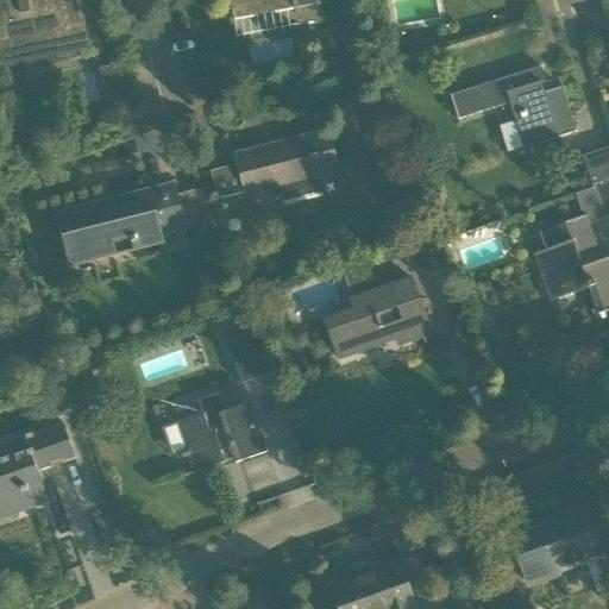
[(26,0),(13,0),(0,2),(0,46),(60,35),(63,55),(88,49),(77,0),(44,0),(29,4),(26,0)]
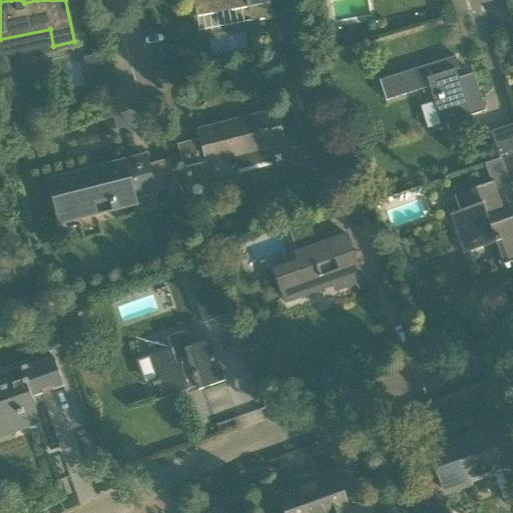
[(250,19),(266,17),(266,20),(272,19),(270,4),(268,0),(193,0),(195,8),(196,16),(247,6),(250,19)]
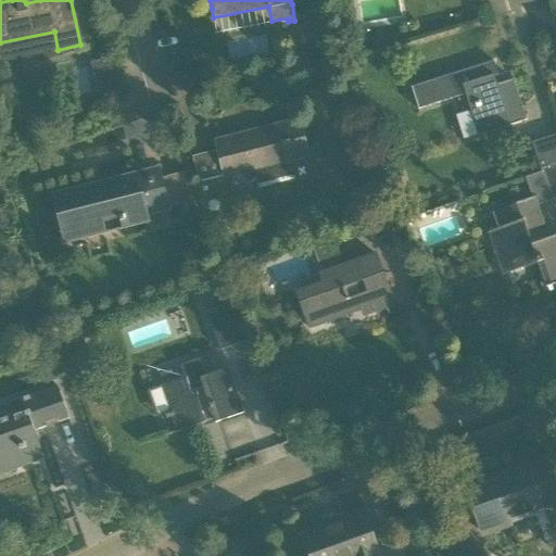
[(344,35),(361,48),(367,39),(350,27),(344,35)]
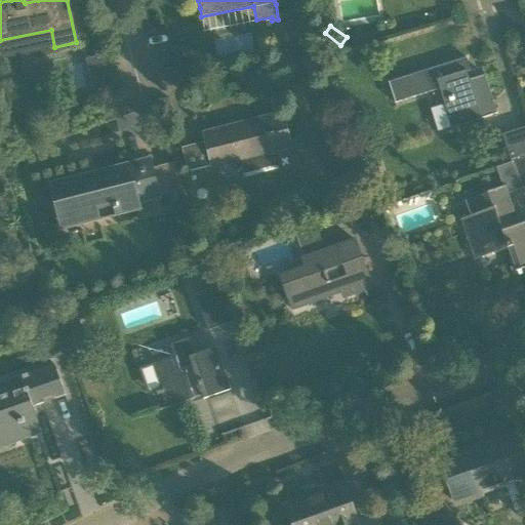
[(288,50),(275,52),(276,65),(290,63),(288,50)]
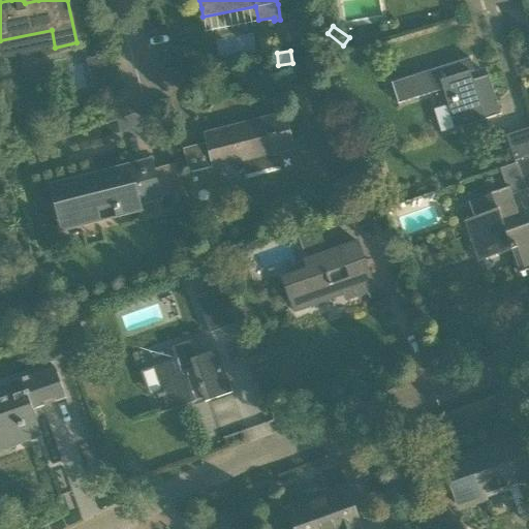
[(86,59),(94,94),(115,90),(106,55),(86,59)]
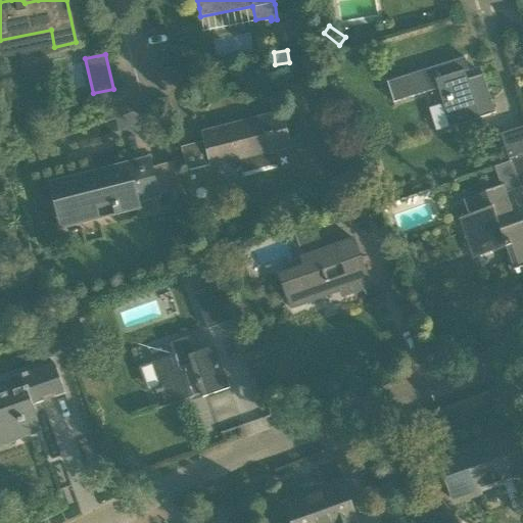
[(391,103),(437,89),(450,127),(471,121),(471,122),(495,113),(482,75),(467,80),(464,72),(466,70),(466,69),(464,70),(462,64),(464,63),(462,58),(384,83),(391,103)]
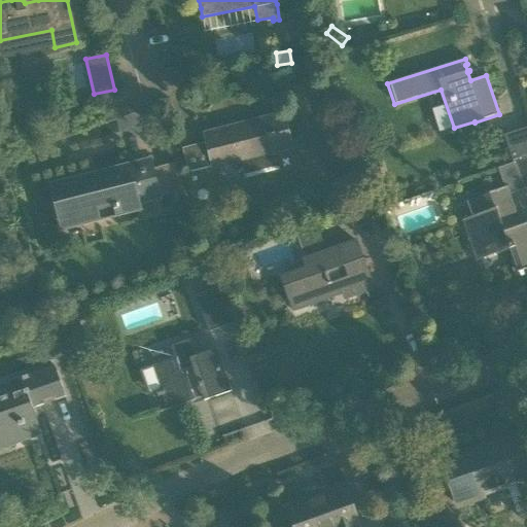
[(275,166),(272,153),(292,148),(283,112),(251,120),(252,124),(244,126),(243,123),(204,133),(212,168),(241,161),(245,177),(276,169),(275,166)]
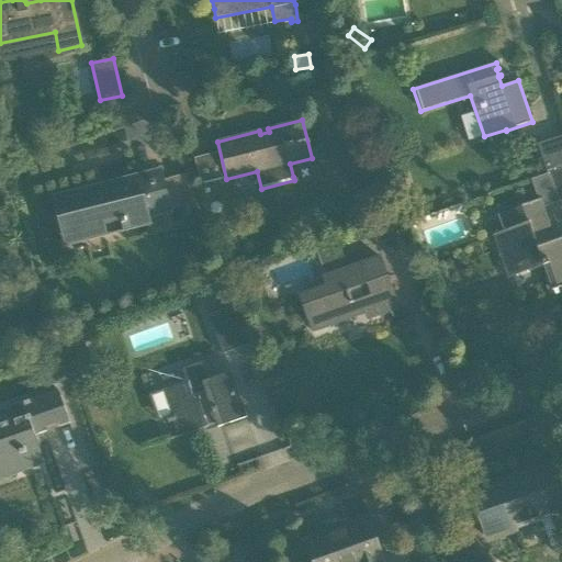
[(547,170),(561,166),(561,135),(538,144),(547,170)]
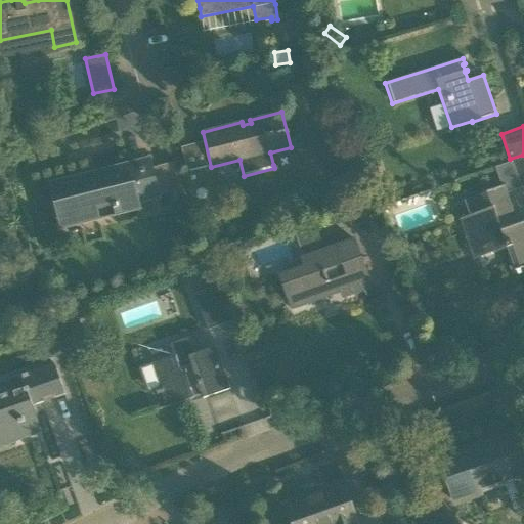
[(523,155),(510,159),(520,187),(520,188),(523,186),(523,155)]
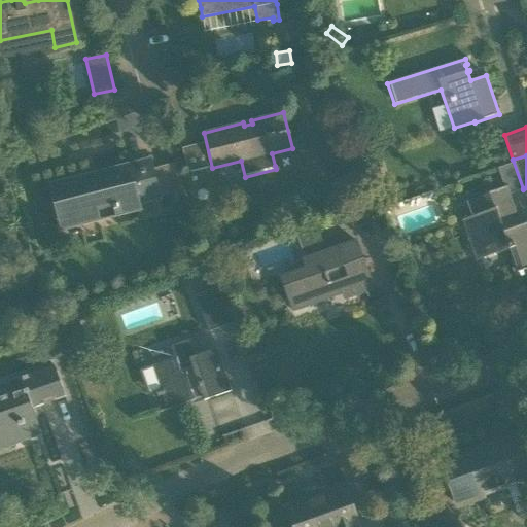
[(49,184),(55,204),(61,230),(140,210),(138,204),(160,199),(150,159),(49,184)]
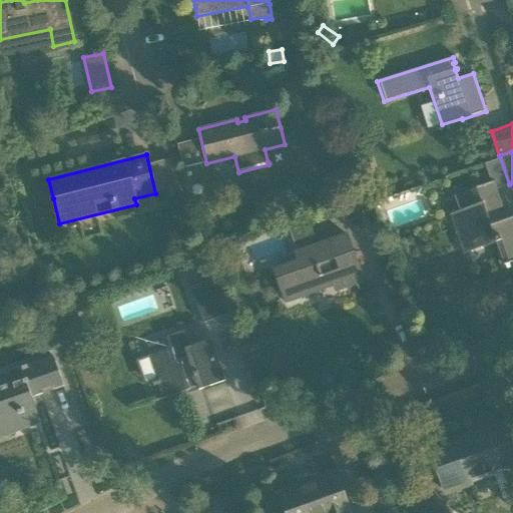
[(183,185),(188,199),(194,213),(199,211),(204,230),(217,226),(212,207),(215,206),(205,163),(177,170),(183,185)]
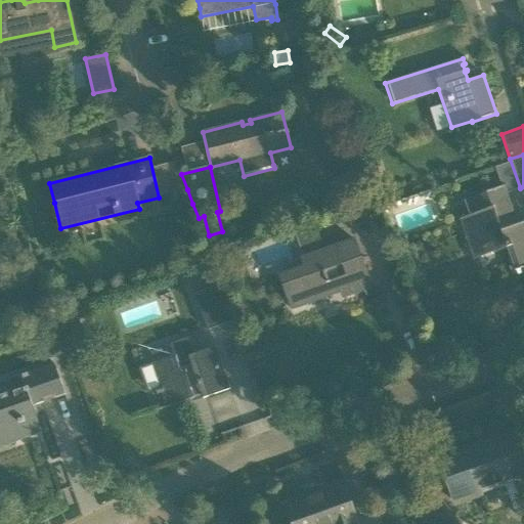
[(461,219),(465,231),(472,251),(504,239),(515,270),(523,267),(523,221),(501,230),(498,220),(515,214),(506,186),(465,201),(470,216),(461,219)]
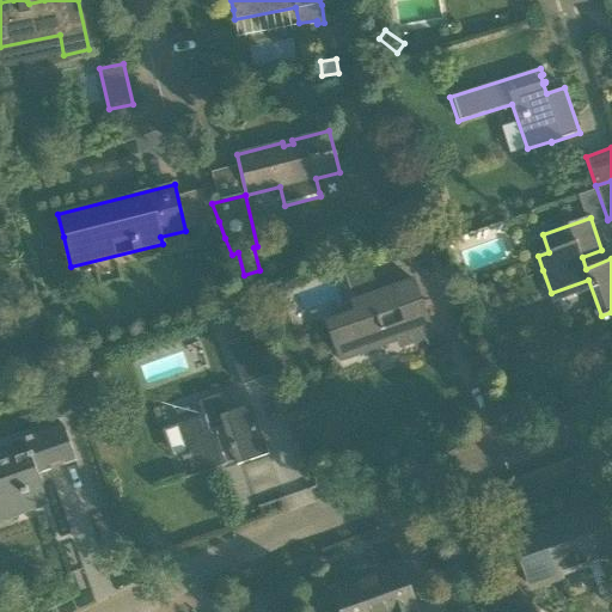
[(219,221),(203,225),(207,243),(225,238),(219,221)]
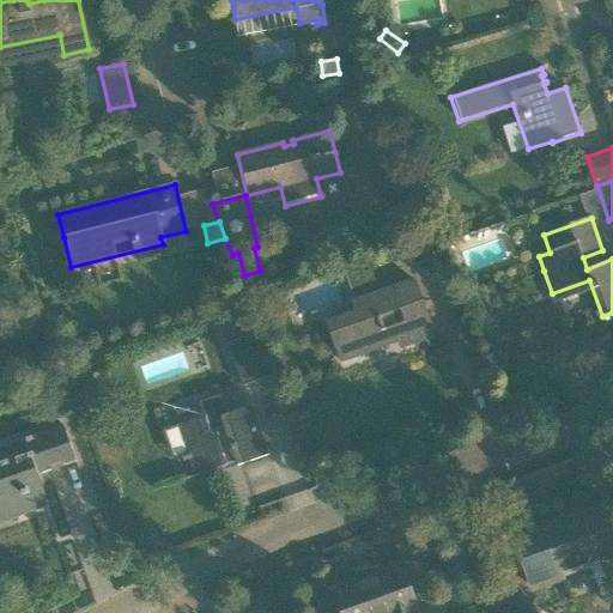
[(344,269),(353,301),(357,311),(328,321),(337,344),(351,339),(356,352),(401,337),(404,347),(425,340),(428,346),(430,345),(417,310),(424,309),(413,280),(378,292),(368,261),(344,269)]
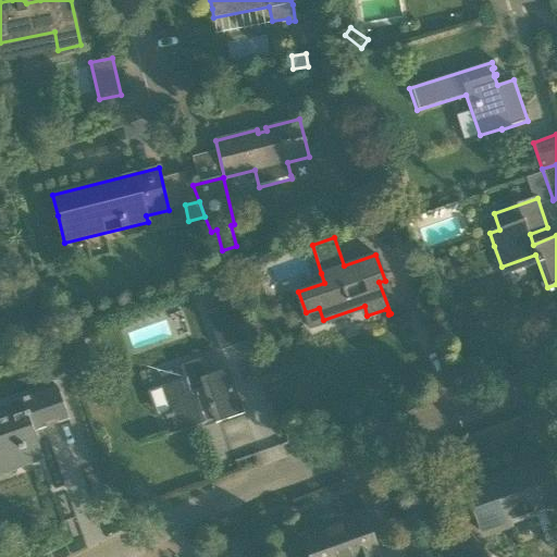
[(207,311),(221,350),(251,339),(237,299),(207,311)]
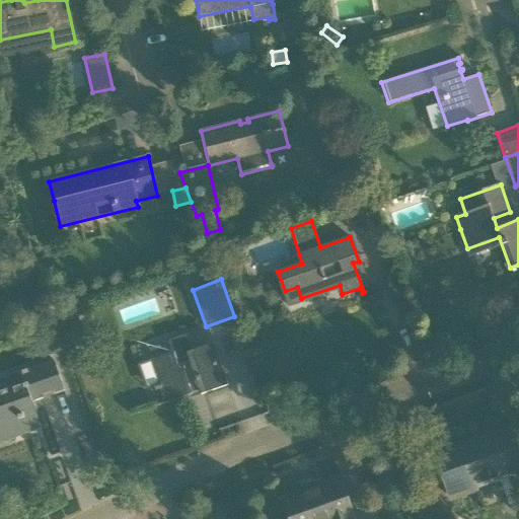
[(147,388),(157,385),(162,400),(155,403),(155,405),(200,391),(201,394),(228,385),(214,343),(192,351),(187,335),(169,341),(173,352),(144,362),(149,375),(144,377),(147,388)]
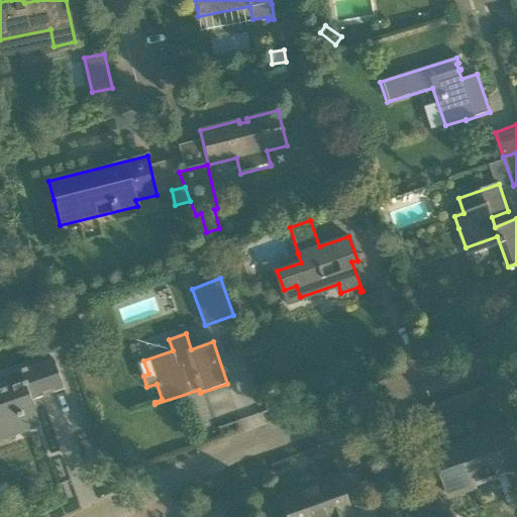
[(67,398),(64,390),(53,359),(0,378),(4,389),(0,390),(0,441),(41,427),(34,408),(31,410),(28,402),(63,390),(66,399),(67,398)]
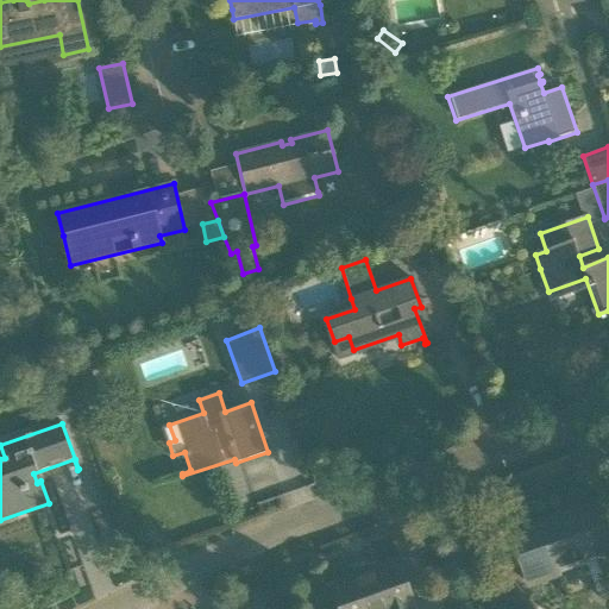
[(560,573),(577,567),(585,564),(595,590),(596,592),(596,595),(597,596),(600,597),(601,600),(603,600),(604,601),(607,601),(608,601),(608,600),(608,562),(608,496),(553,516),(556,522),(512,538),(513,544),(513,545),(528,589),(562,577),(560,573)]
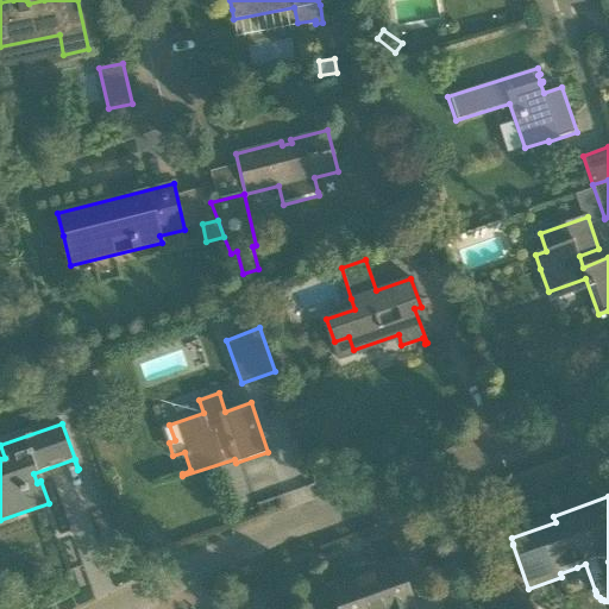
[(413,608),(414,608),(415,608),(397,560),(370,571),(371,573),(358,579),(357,576),(332,584),(340,608),(413,608)]
